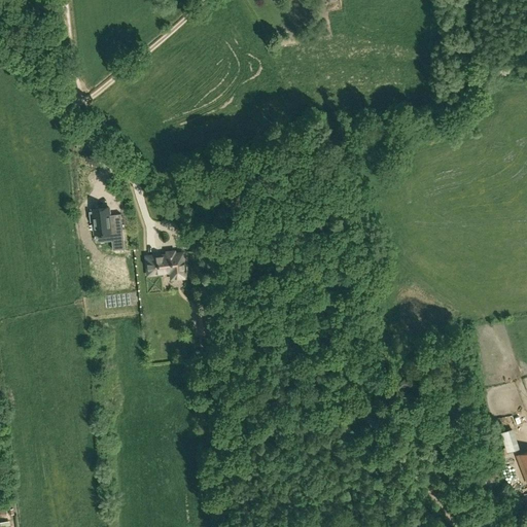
[(110,232),(111,240),(112,249),(125,248),(120,213),(109,215),(108,207),(92,209),(92,211),(89,211),(90,221),(93,221),(95,234),(110,232)]
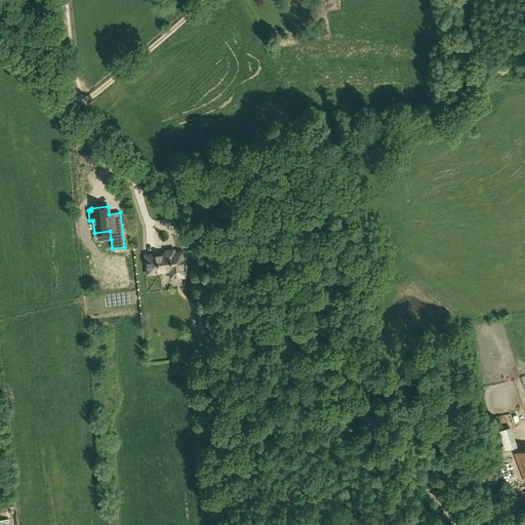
[(166,253),(158,254),(146,255),(148,273),(169,271),(170,278),(185,276),(183,251),(173,252),(173,250),(166,251),(166,253)]
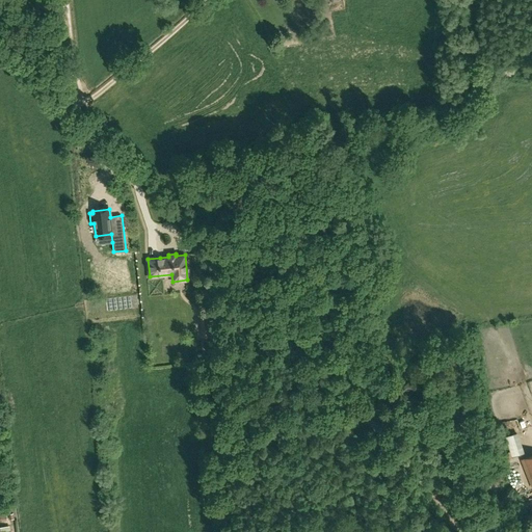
[(209,312),(200,313),(201,321),(202,338),(212,337),(210,320),(209,312)]
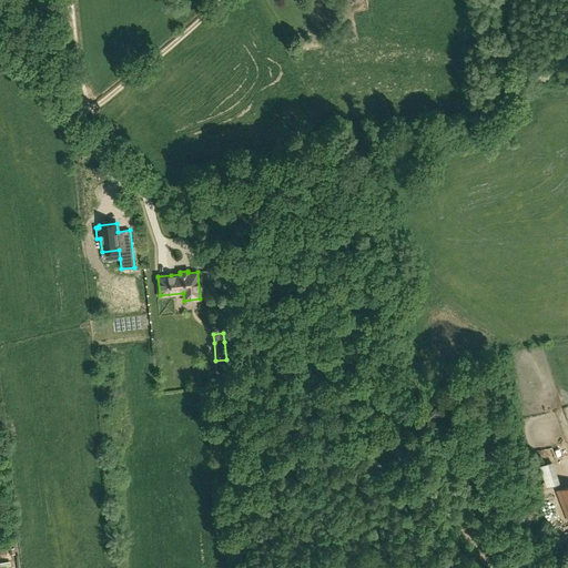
[(555,476),(557,475),(554,462),(540,465),(546,486),(556,484),(555,476)]
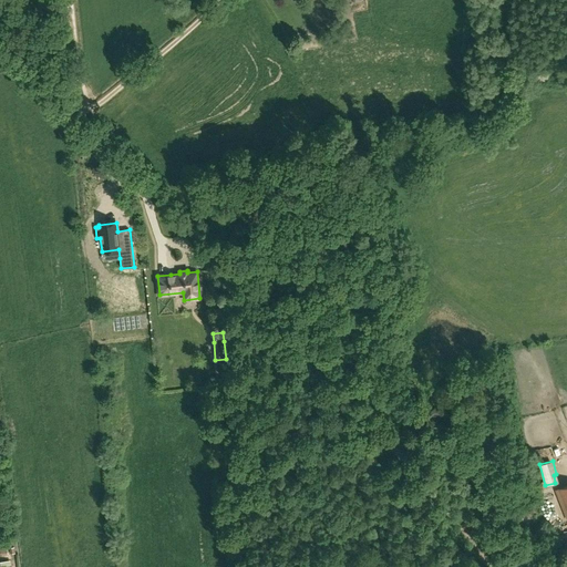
[(566,485),(556,490),(566,517),(566,485)]
